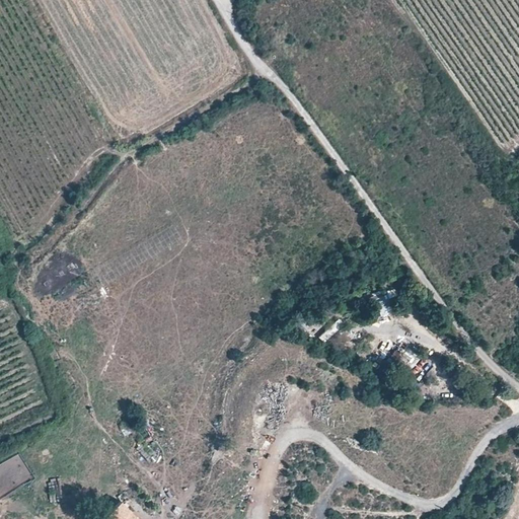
[(80,286),(85,295),(98,288),(93,279),(80,286)]
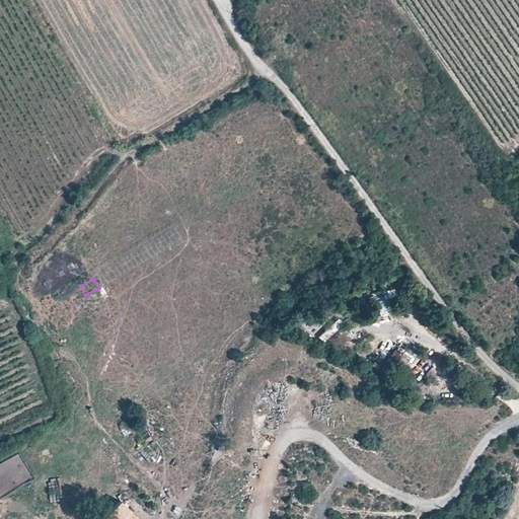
[(387,297),(376,299),(380,316),(391,314),(387,297)]
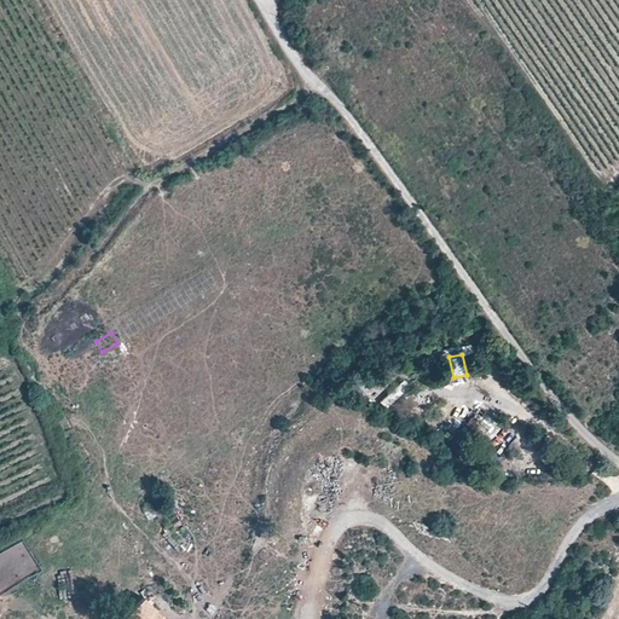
[(388,410),(411,388),(404,381),(381,403),(388,410)]
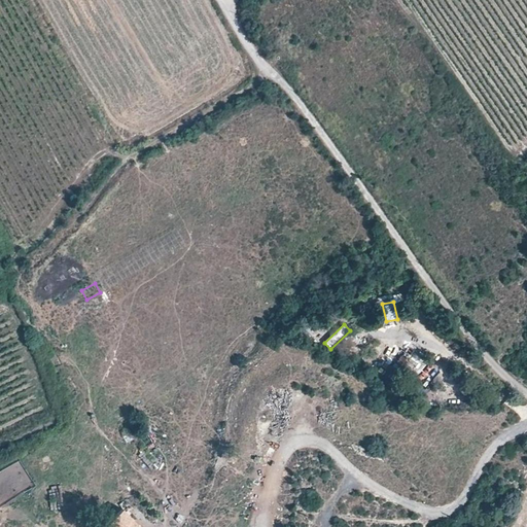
[(67,371),(73,369),(68,356),(62,358),(67,371)]
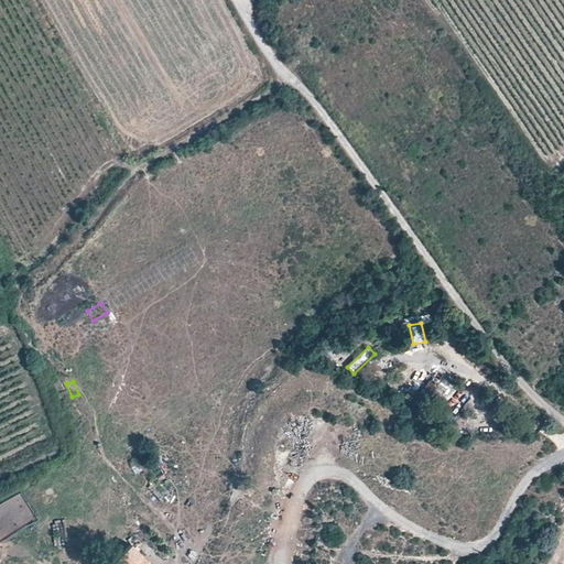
[(78,420),(84,416),(76,403),(71,408),(78,420)]
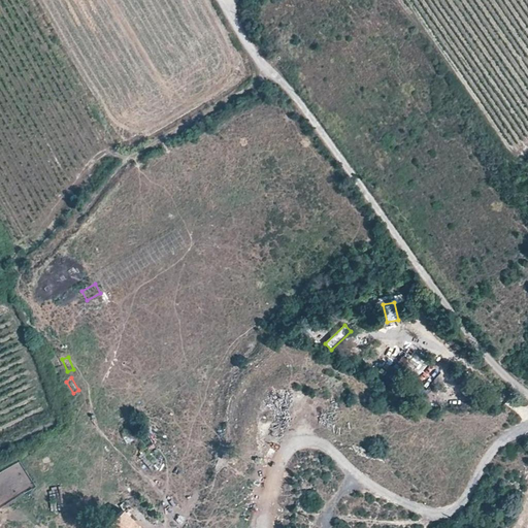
[(430,404),(435,397),(424,389),(419,396),(430,404)]
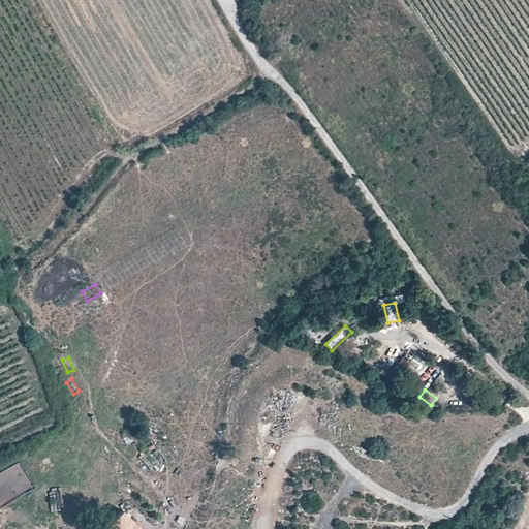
[(51,509),(65,509),(64,488),(50,488),(51,509)]
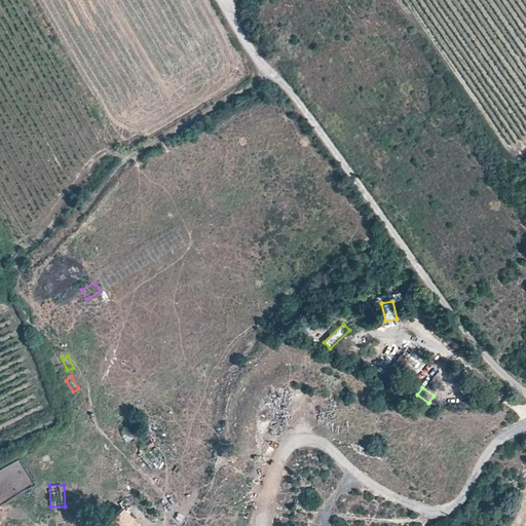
[(140,525),(126,512),(111,525),(140,525)]
